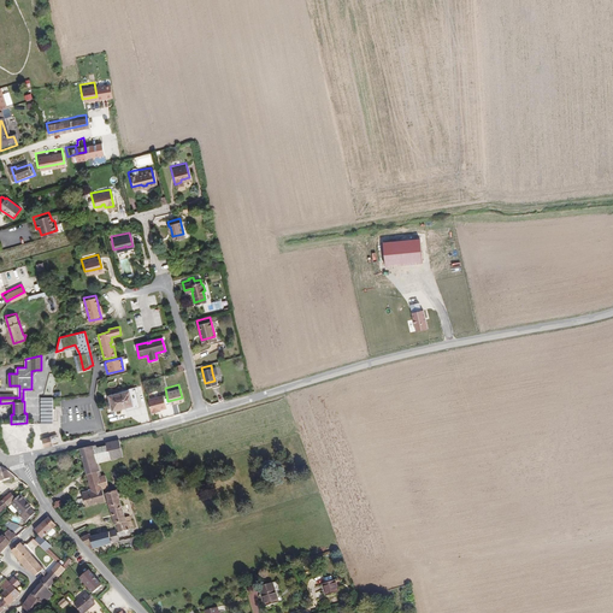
[(136,404),(123,406),(124,410),(140,405),(136,387),(133,388),(136,404)]
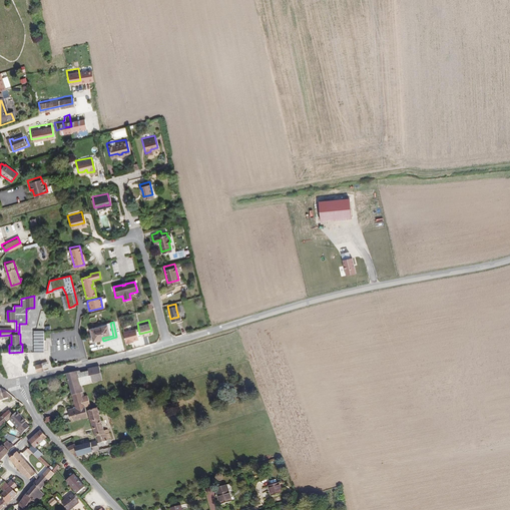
[(102,338),(113,336),(110,323),(88,329),(89,332),(91,338),(91,341),(102,338)]
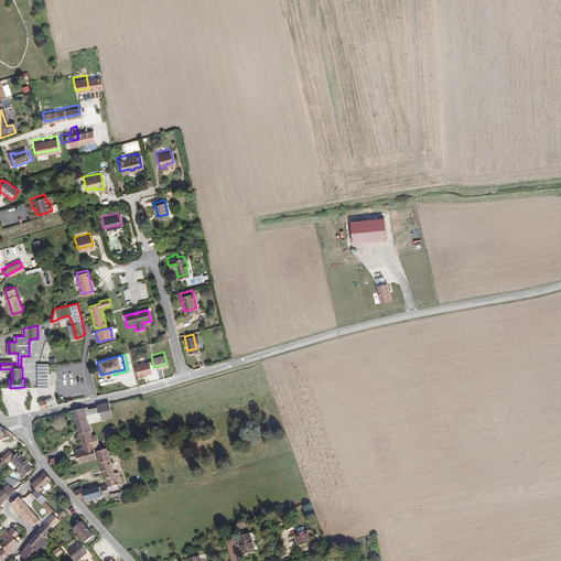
[(47,362),(36,363),(38,387),(39,387),(49,386),(47,362)]
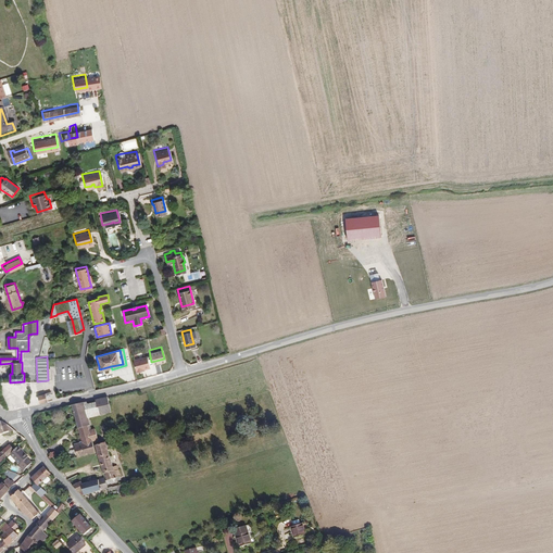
[(46,394),(45,391),(44,392),(45,393),(37,394),(39,402),(47,400),(46,394)]
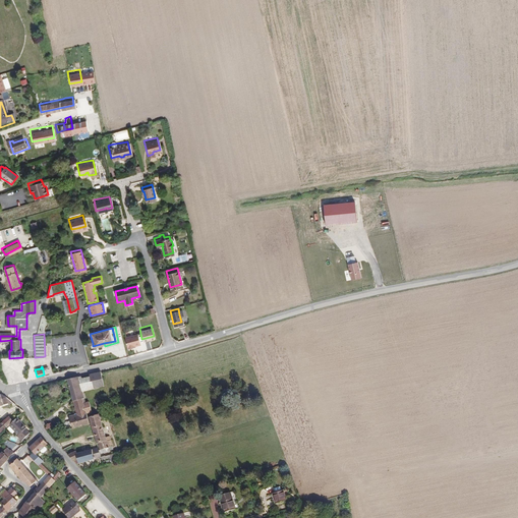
[(102,387),(100,373),(89,376),(92,389),(102,387)]
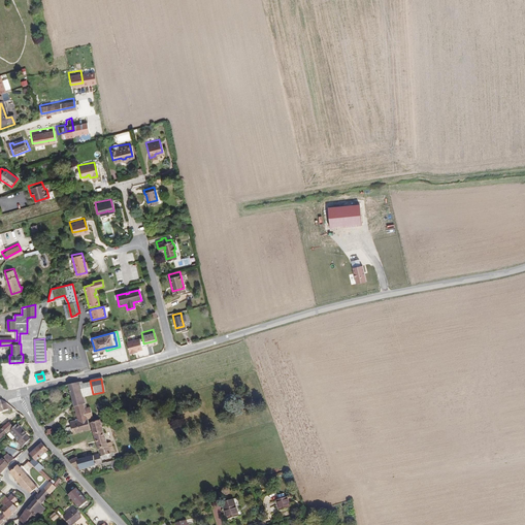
[(93,394),(90,381),(79,383),(83,397),(93,394)]
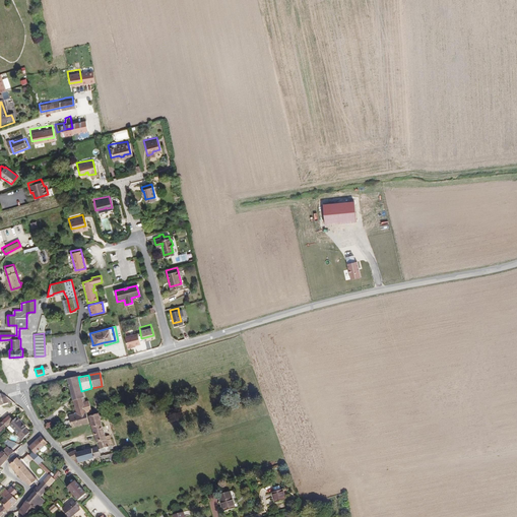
[(81,391),(78,377),(67,379),(75,413),(73,413),(72,411),(68,412),(71,426),(86,422),(84,412),(85,412),(88,411),(86,402),(81,403),(80,399),(82,398),(81,391)]
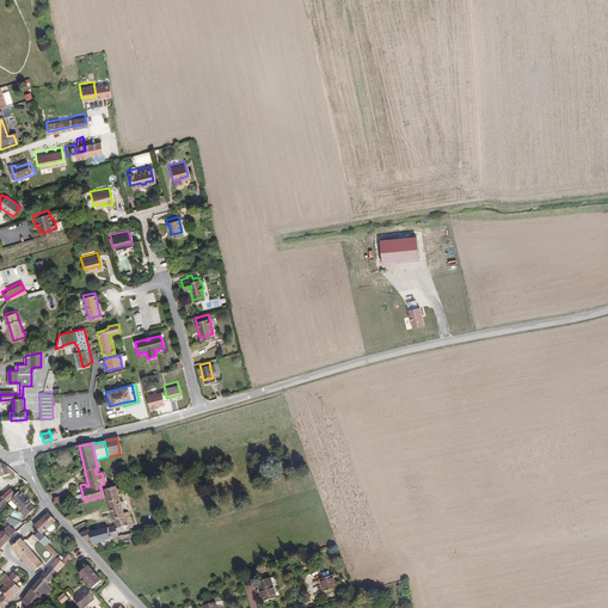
[(1,461),(0,461),(0,474),(10,472),(14,477),(18,473),(10,466),(1,461)]
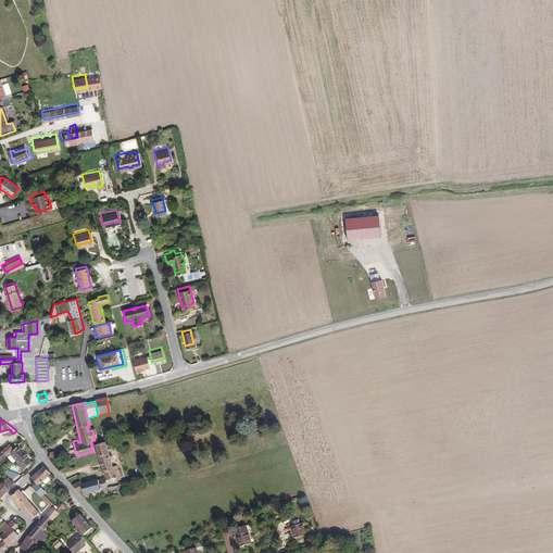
[(17,444),(20,441),(16,438),(0,451),(0,456),(3,459),(10,452),(17,444)]
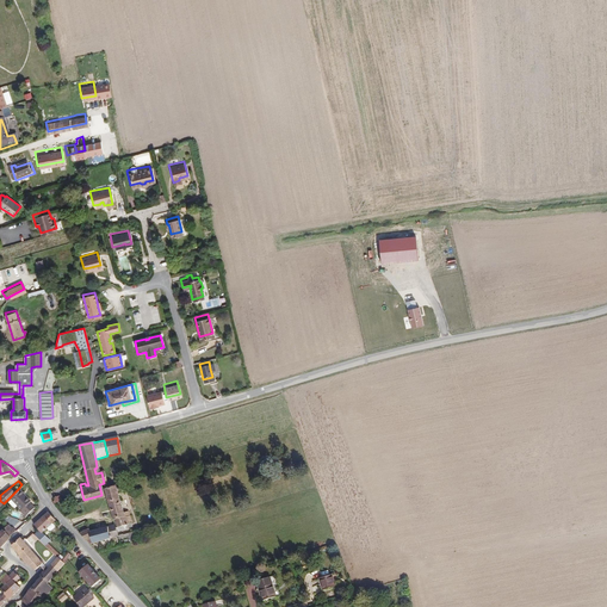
[(112,485),(103,489),(111,516),(112,516),(115,522),(116,527),(123,525),(123,524),(129,521),(128,514),(129,513),(128,511),(122,512),(112,485)]
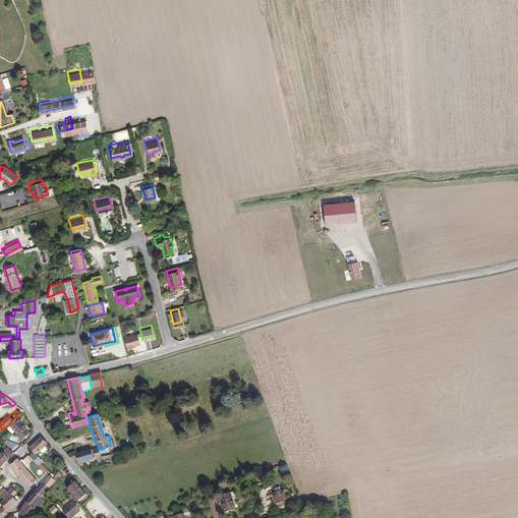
[(26,426),(16,416),(9,423),(18,434),(18,435),(22,439),(24,436),(25,436),(27,433),(30,432),(25,427),(26,426)]
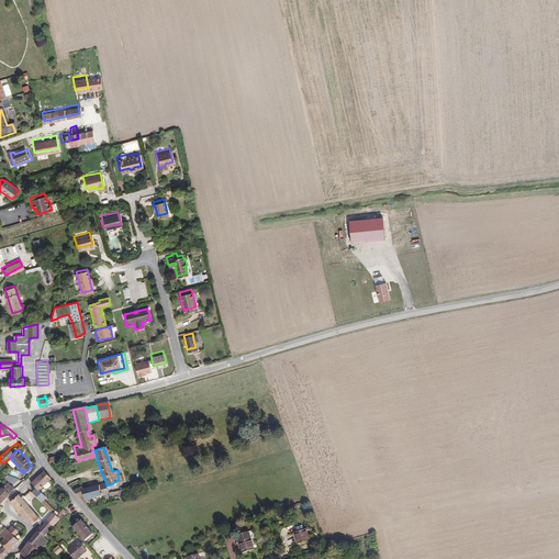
[(36,487),(38,490),(44,484),(47,480),(51,477),(44,470),(32,482),(36,487)]
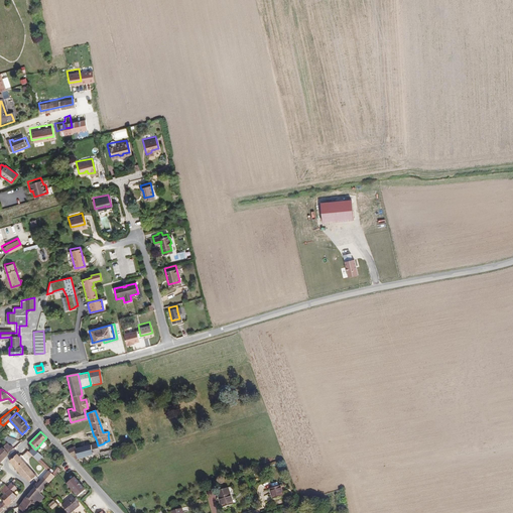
[(112,457),(115,456),(113,447),(104,450),(103,446),(99,447),(98,445),(97,441),(76,447),(75,444),(68,449),(77,458),(103,451),(104,453),(110,451),(112,457)]
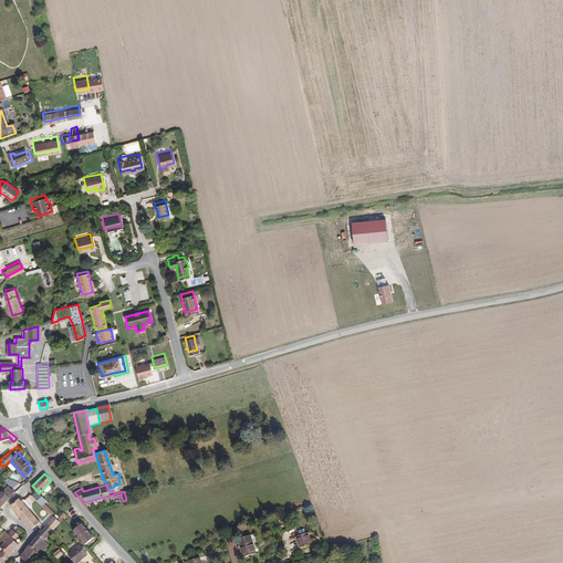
[(0,512),(2,510),(0,507),(11,497),(11,496),(13,491),(10,488),(7,486),(0,491),(0,512)]
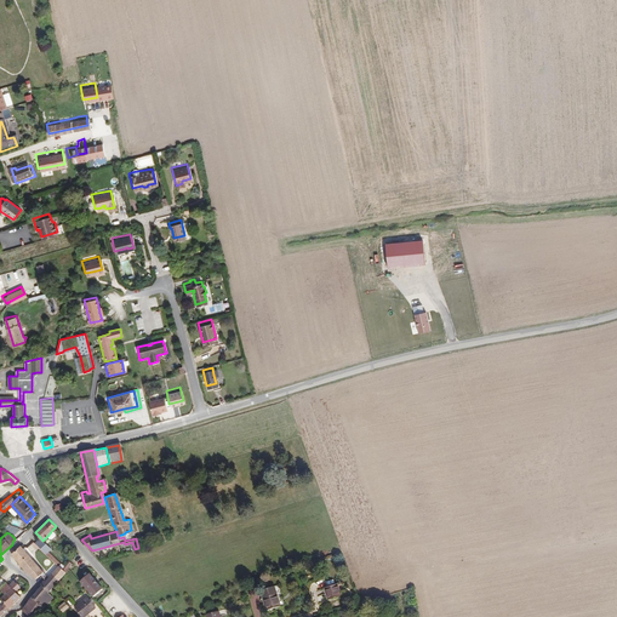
[(39,544),(47,552),(51,548),(43,541),(39,544)]
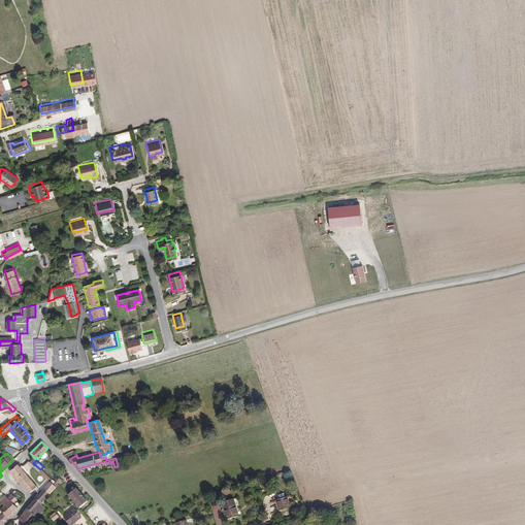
[(31,491),(34,487),(37,484),(19,463),(10,470),(23,485),(31,491)]
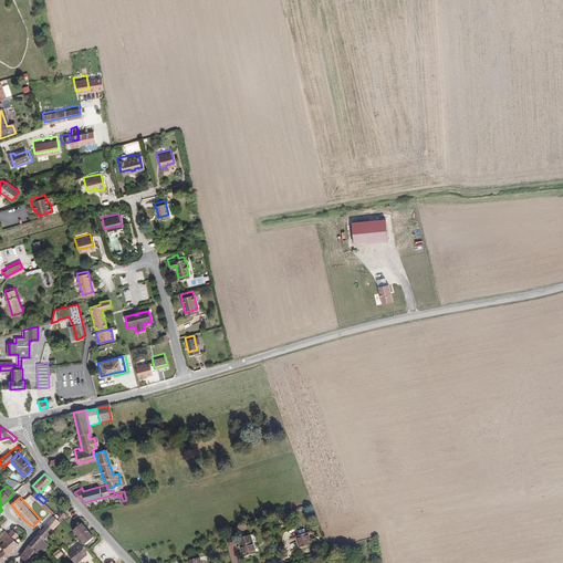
[(53,514),(47,523),(52,530),(60,521),(59,520),(56,518),(53,514)]
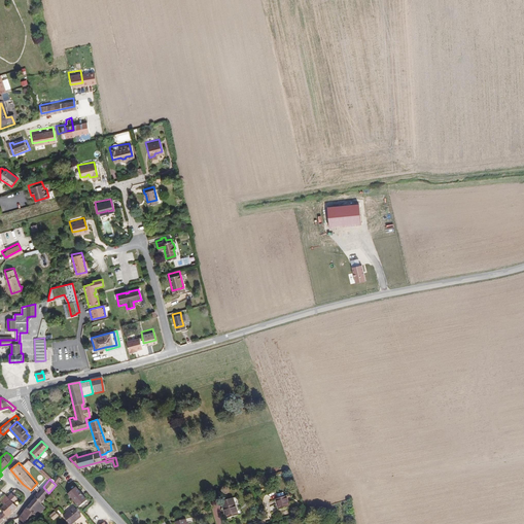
[(75,486),(68,492),(78,505),(86,498),(75,486)]
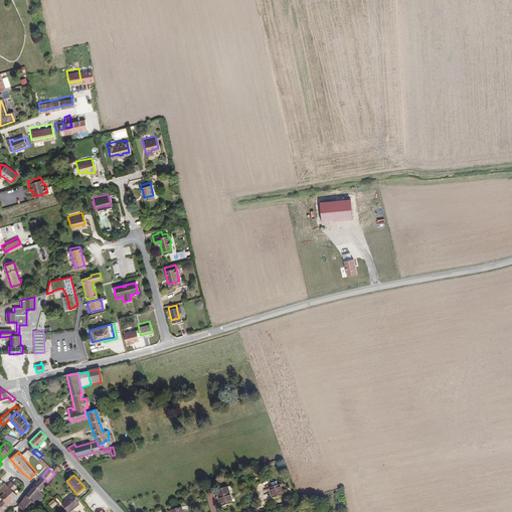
[(42,476),(26,494),(27,495),(37,503),(39,504),(42,500),(41,499),(45,495),(41,490),(47,482),(42,476)]
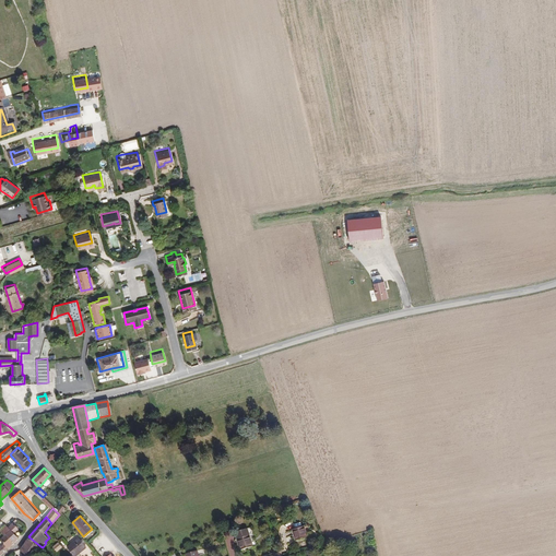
[(13,530),(14,531),(19,527),(13,521),(8,525),(11,528),(13,530)]
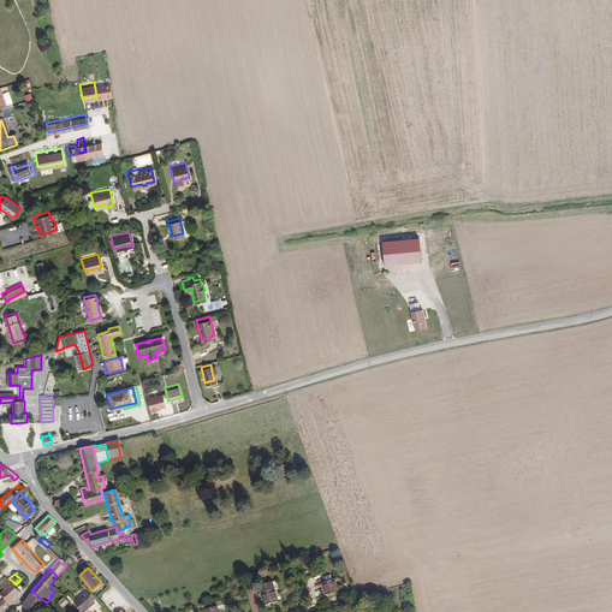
[(331,575),(319,578),(321,589),(333,586),(331,575)]
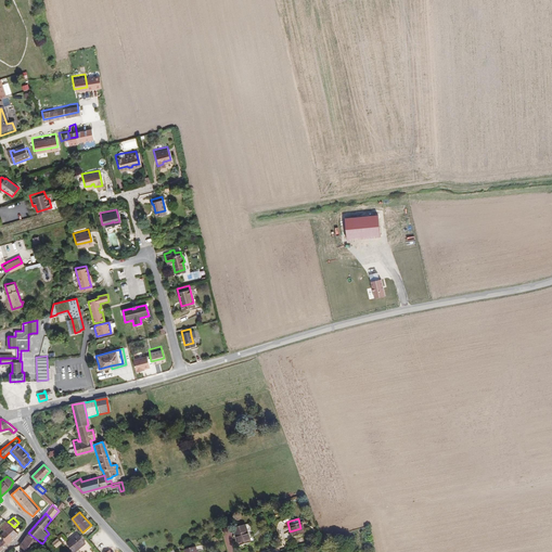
[(8,522),(7,520),(1,525),(5,529),(1,534),(9,541),(14,536),(7,528),(11,524),(8,522)]
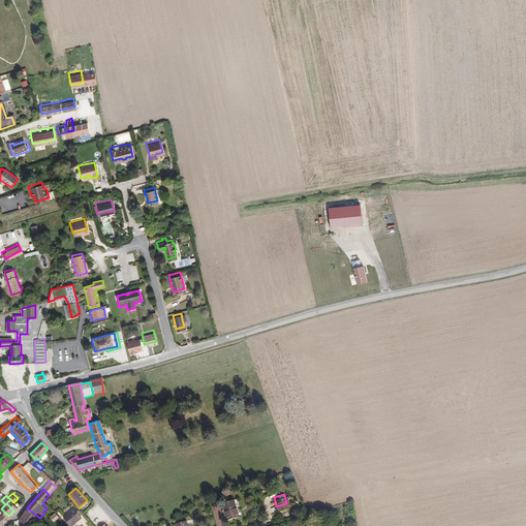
[(230,497),(219,500),(223,517),(235,514),(230,497)]
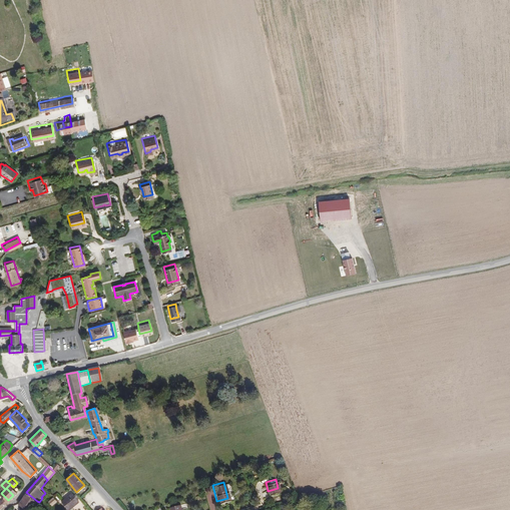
[(12,486),(10,484),(6,488),(13,495),(15,493),(16,490),(13,487),(12,486)]
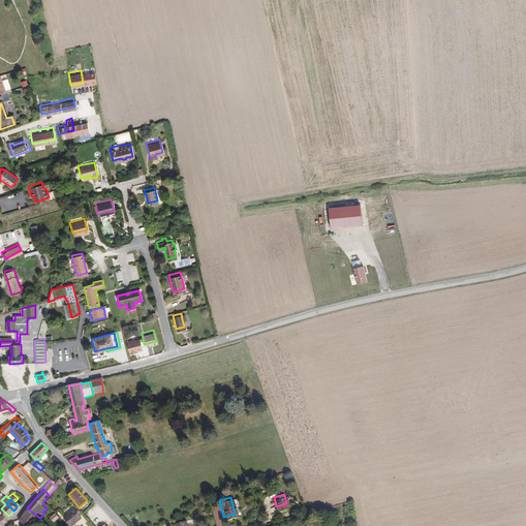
[(68,505),(57,515),(66,524),(76,515),(68,505)]
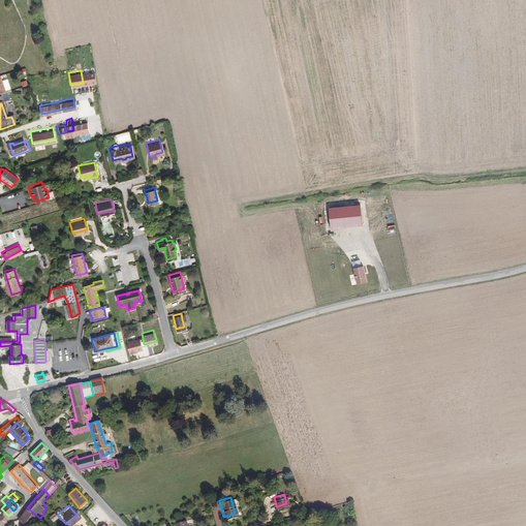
[(38,517),(28,508),(23,516),(24,517),(22,519),(23,520),(29,524),(30,525),(38,517)]
